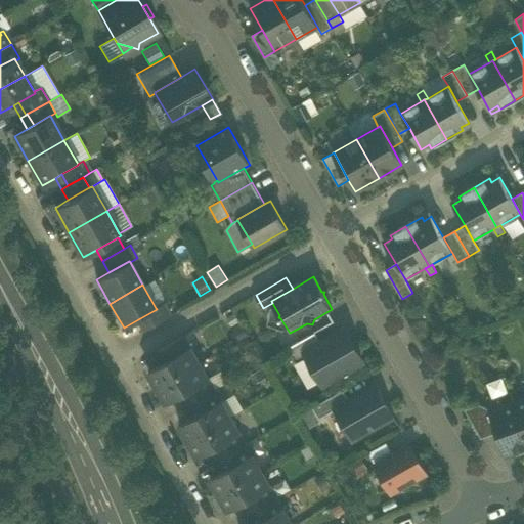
[(138,319),(144,331),(172,315),(165,303),(156,308),(157,309),(138,319)]
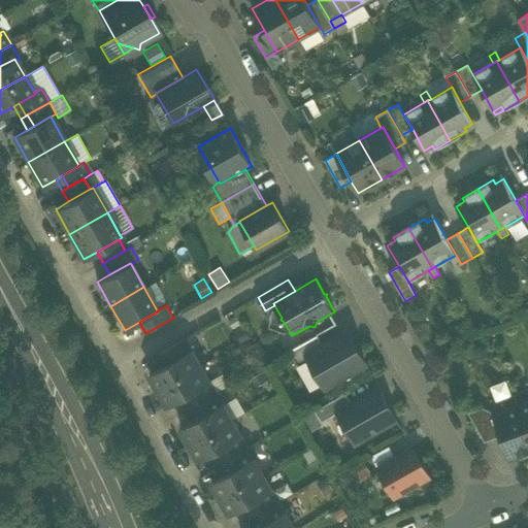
[(308,356),(326,388),(365,365),(347,333),(324,345),(307,355),(308,356)]
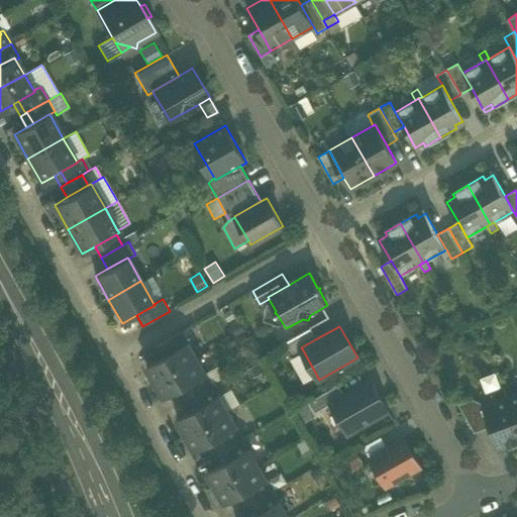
[(286,342),(293,353),(302,348),(301,347),(317,338),(311,328),(286,342)]
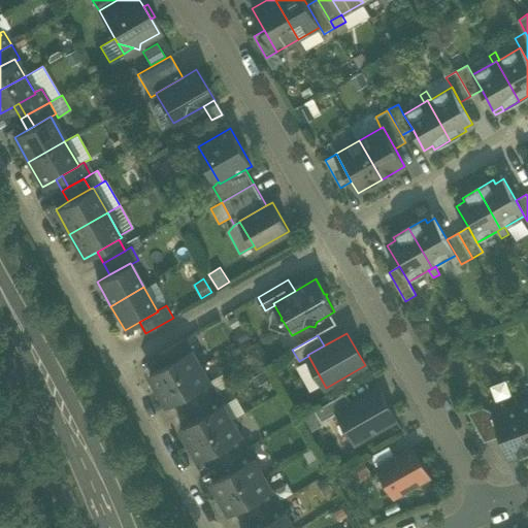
[(160,353),(167,364),(192,351),(185,338),(160,353)]
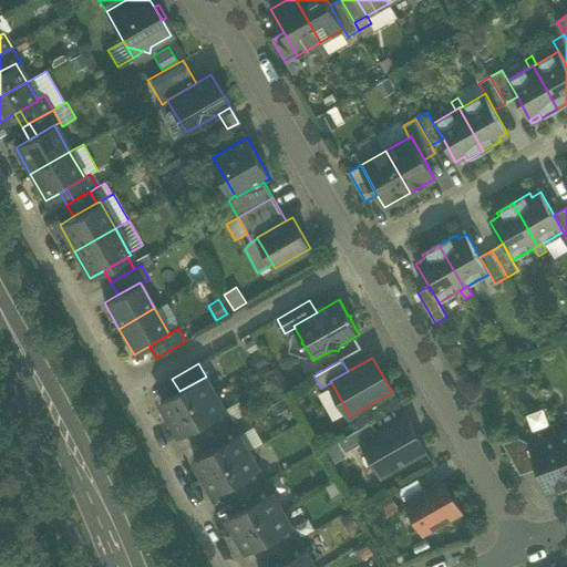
[(216,393),(206,377),(179,391),(161,402),(171,419),(216,393)]
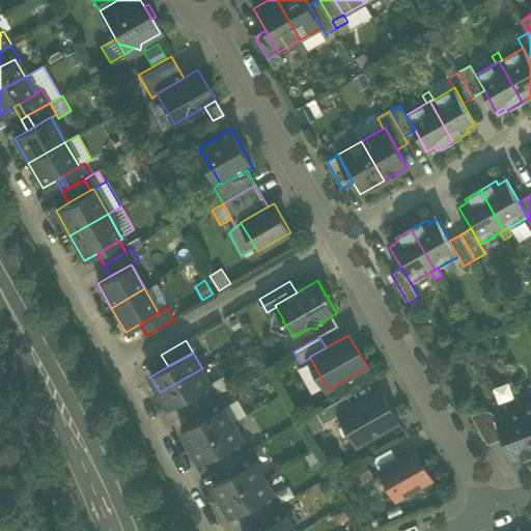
[(211,384),(202,368),(160,392),(169,409),(187,398),(211,384)]
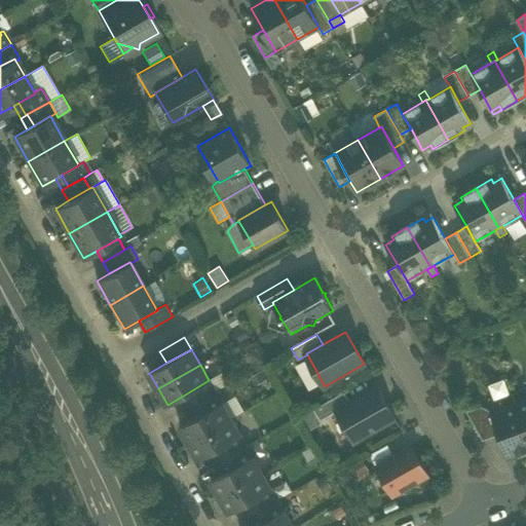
[(494,397),(509,391),(503,378),(489,383),(494,397)]
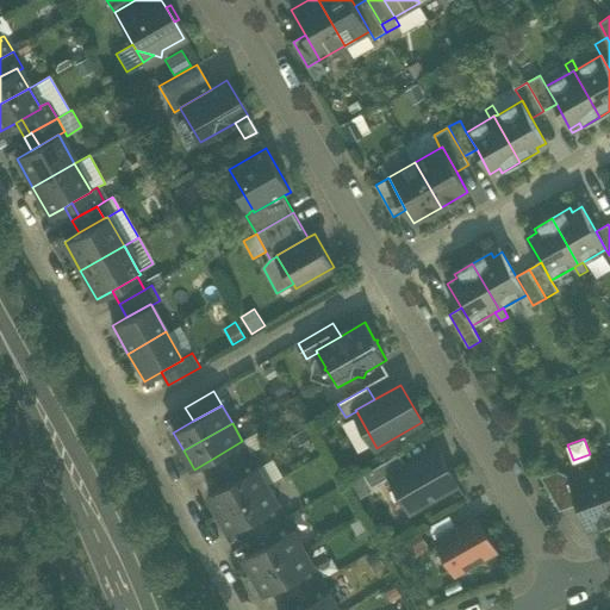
[(215,458),(222,471),(250,454),(242,441),(215,458)]
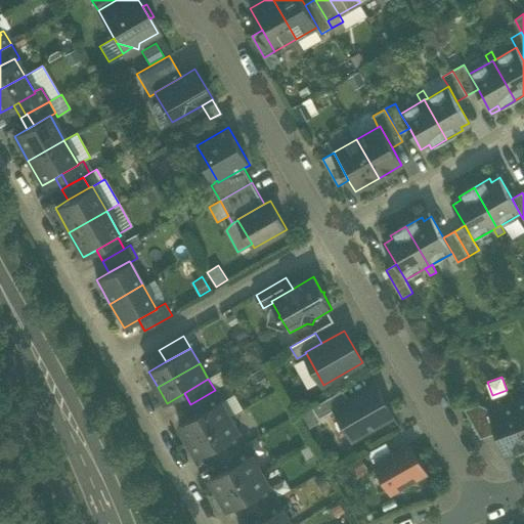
[(336,409),(352,439),(393,416),(376,385),(350,400),(335,408),(336,409)]
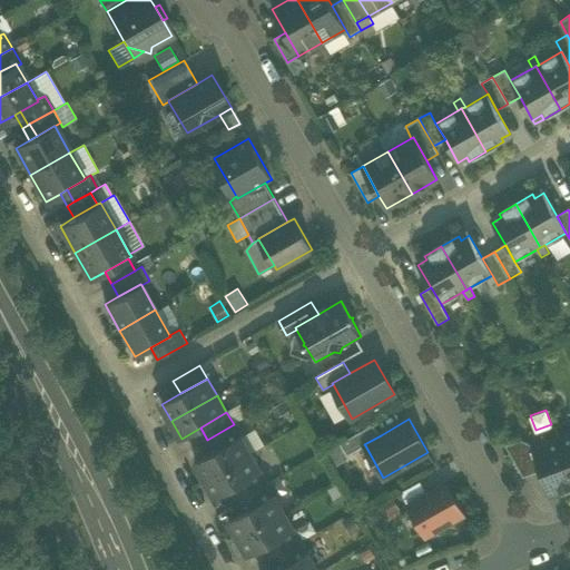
[(207,440),(214,452),(241,436),(234,424),(207,440)]
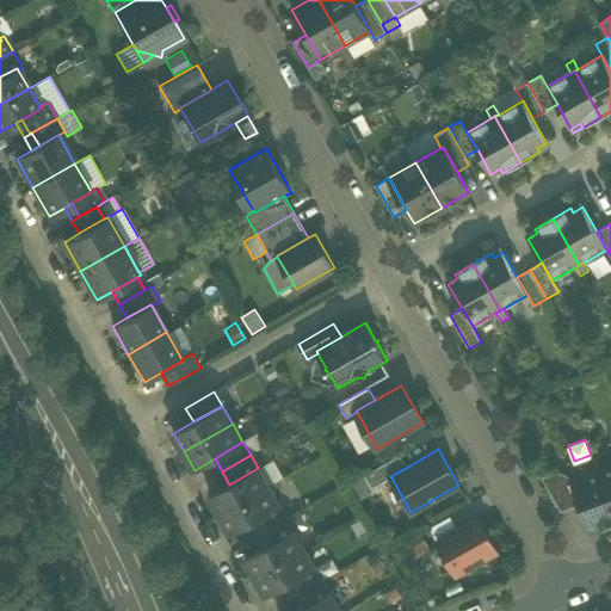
[(364,475),(372,488),(392,477),(390,476),(408,467),(400,455),(364,475)]
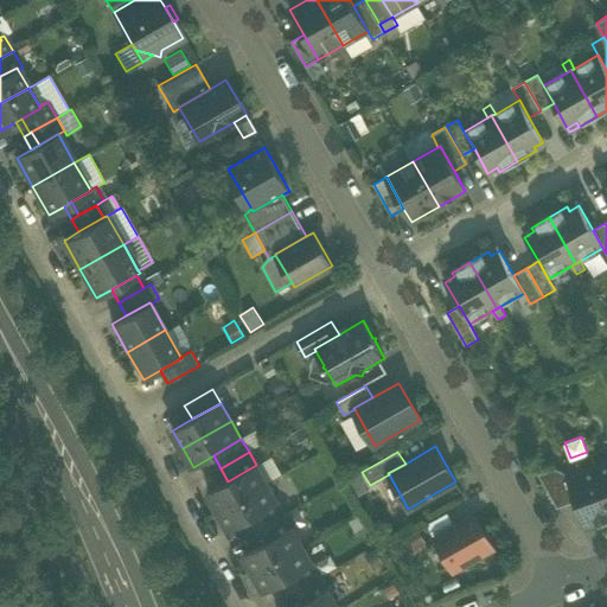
[(606,464),(596,468),(606,497),(606,464)]
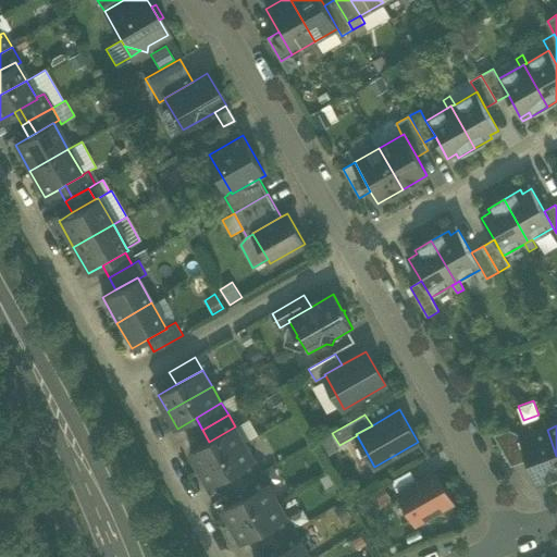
[(245,443),(235,426),(209,442),(190,453),(200,469),(245,443)]
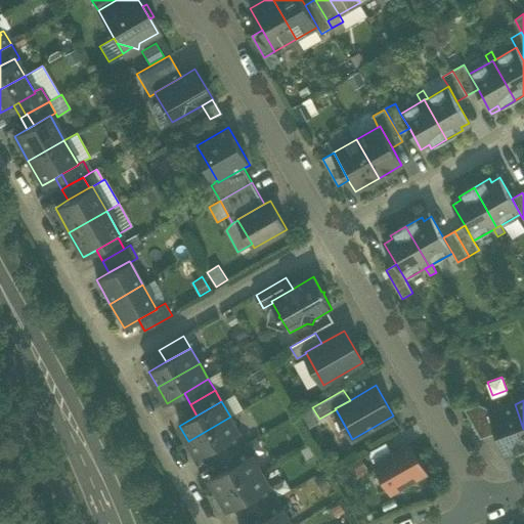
[(465,409),(481,438),(496,432),(489,413),(490,412),(489,409),(479,404),(465,409)]
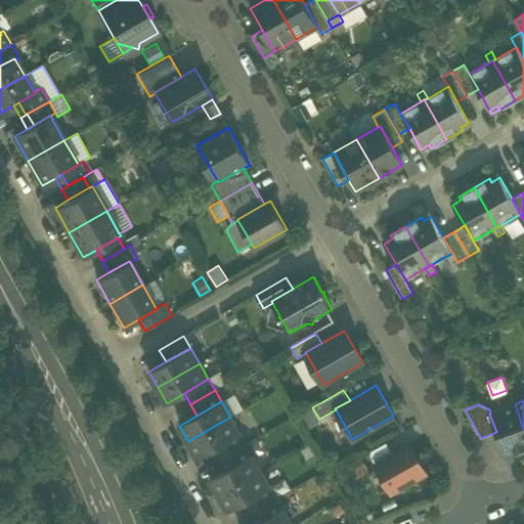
[(506,455),(523,448),(523,429),(515,404),(490,412),(489,413),(496,432),(506,455)]
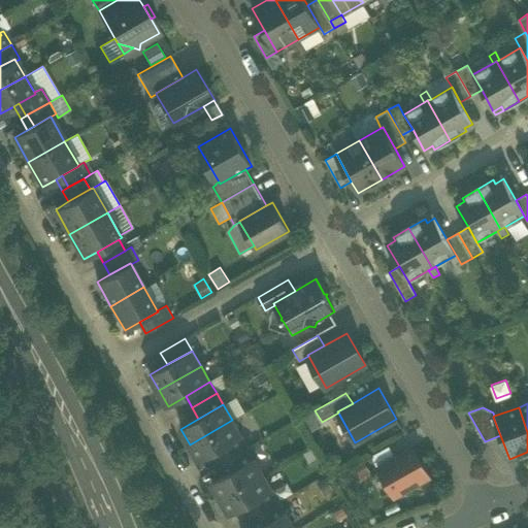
[(240,436),(232,420),(190,444),(199,460),(217,450),(240,436)]
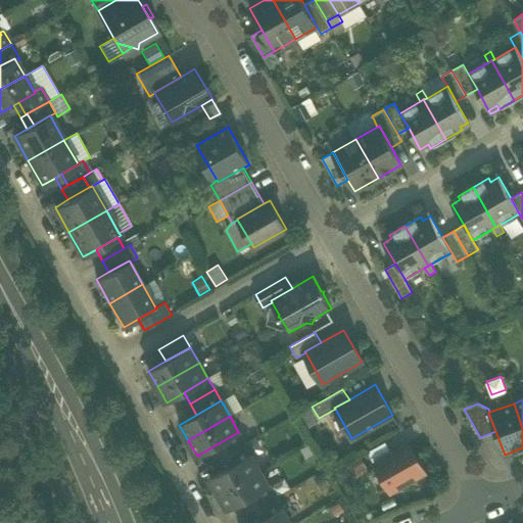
[(245,443),(238,432),(215,445),(221,457),(245,443)]
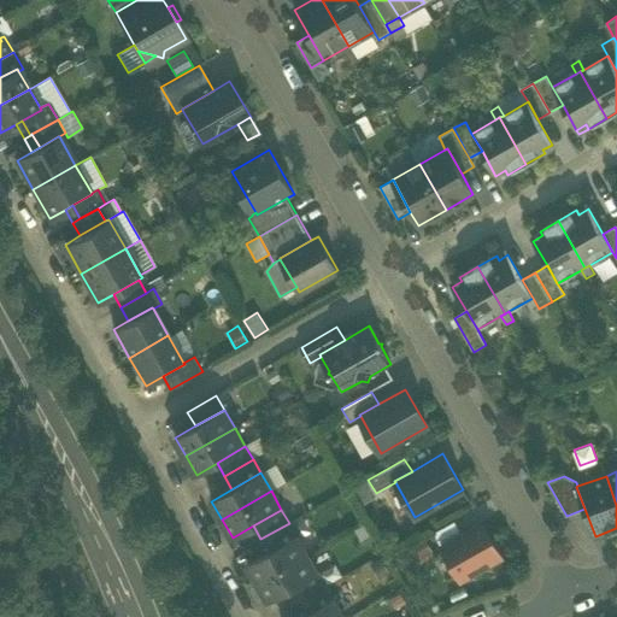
[(433,532),(440,545),(462,533),(453,519),(433,532)]
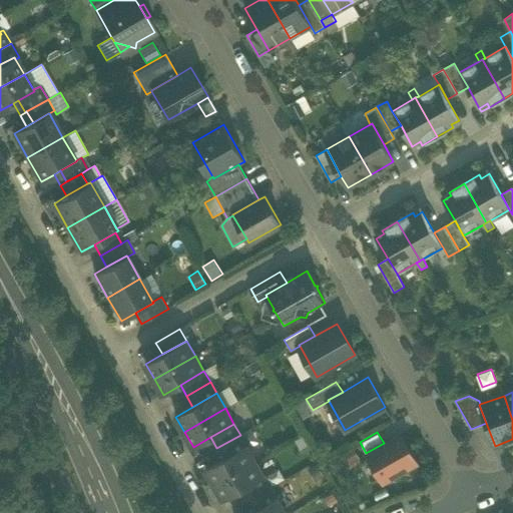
[(216,448),(222,459),(246,446),(240,435),(216,448)]
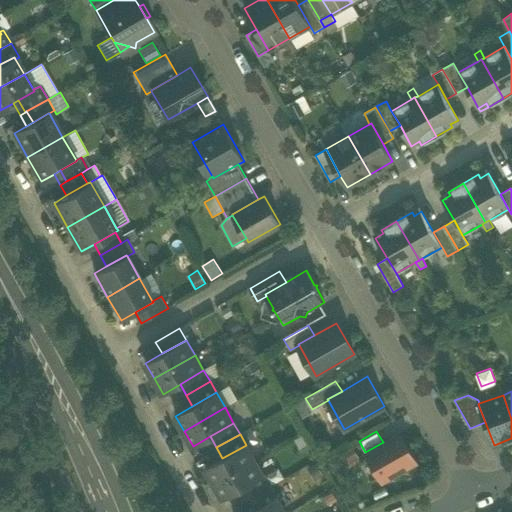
[(367,455),(382,481),(416,461),(401,435),(367,455)]
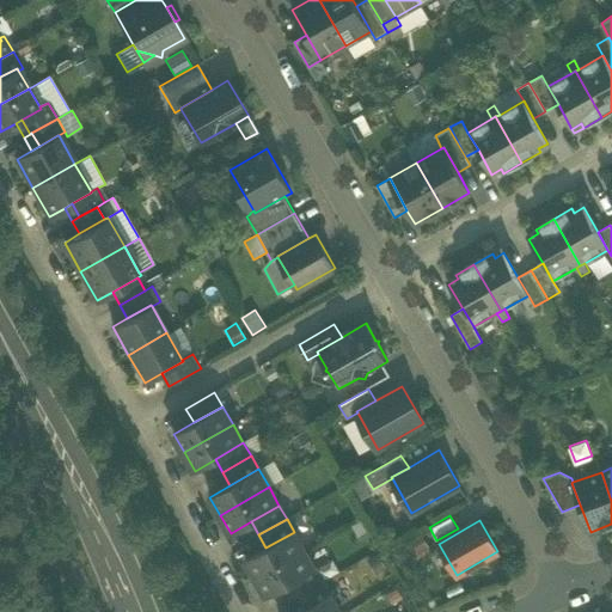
[(245,560),(256,577),(305,550),(294,532),(265,548),(245,560)]
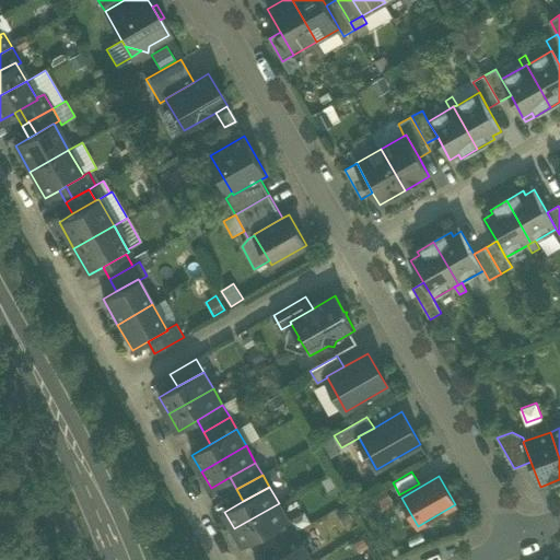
[(288,520),(279,503),(234,528),(244,545),(261,535),(288,520)]
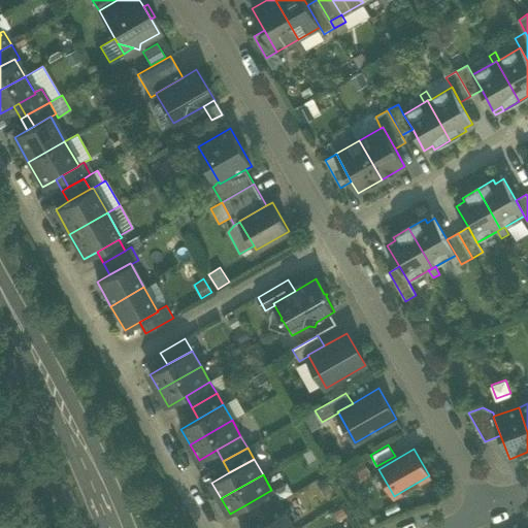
[(278,501),(271,490),(246,504),(254,516),(278,501)]
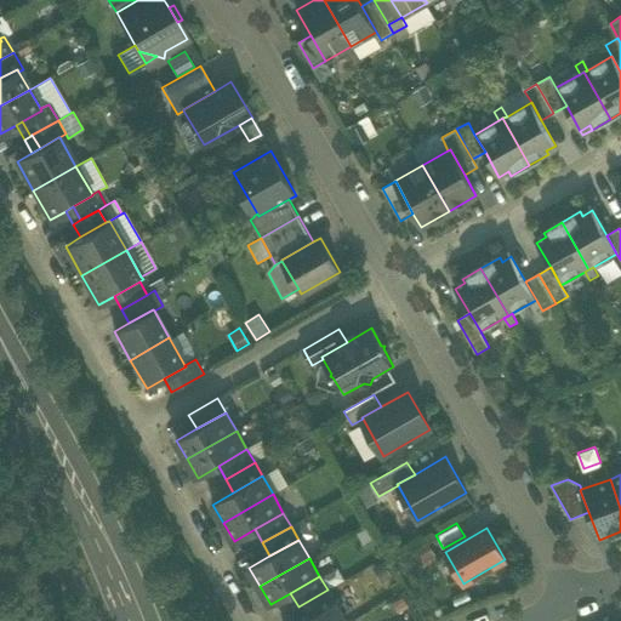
[(335,603),(328,590),(298,607),(306,620),(335,603)]
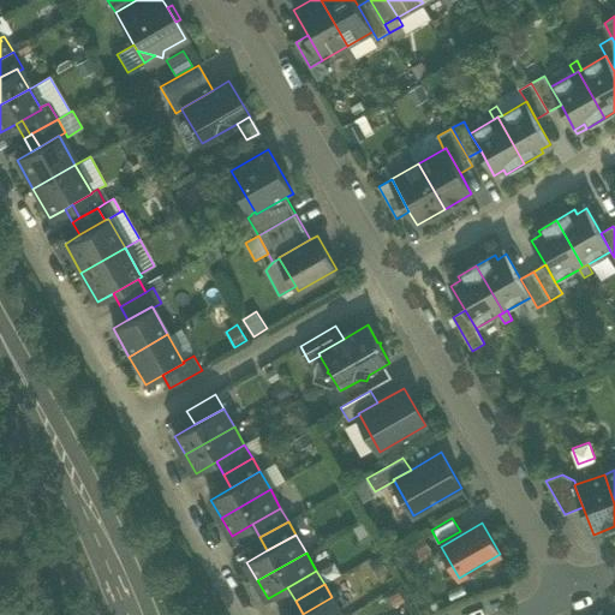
[(341,614),(332,597),(303,614),(299,614),(341,614)]
